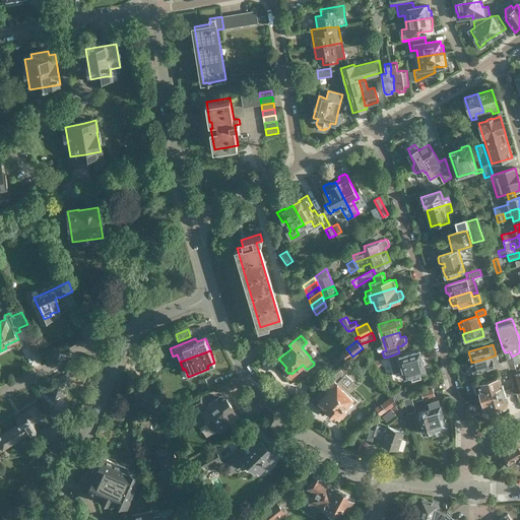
[(389,356),(390,361),(394,359),(397,368),(401,367),(404,378),(410,376),(412,381),(420,378),(419,373),(426,371),(419,350),(399,358),(397,353),(389,356)]
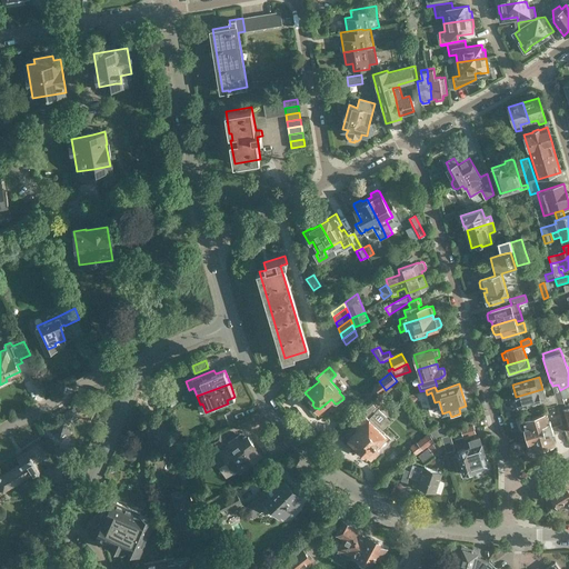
[(558,385),(552,386),(555,391),(553,392),(553,395),(557,402),(559,411),(562,410),(568,430),(568,405),(568,403),(565,405),(562,398),(568,396),(568,386),(560,390),(558,385)]
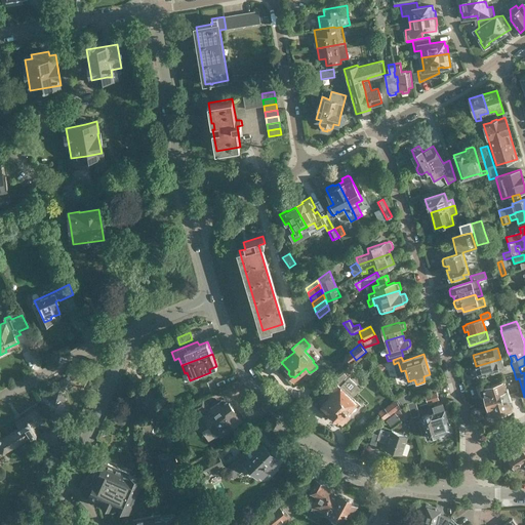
[(155,374),(161,371),(157,359),(150,362),(155,374)]
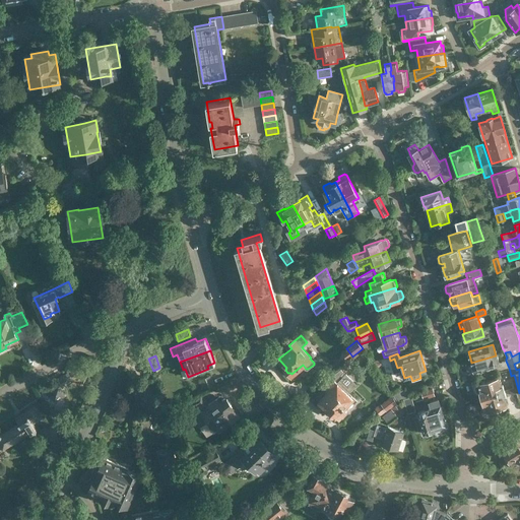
[(499,363),(496,355),(471,363),(472,365),(469,366),(471,373),(474,372),(474,373),(496,368),(497,371),(509,368),(506,361),(499,363)]
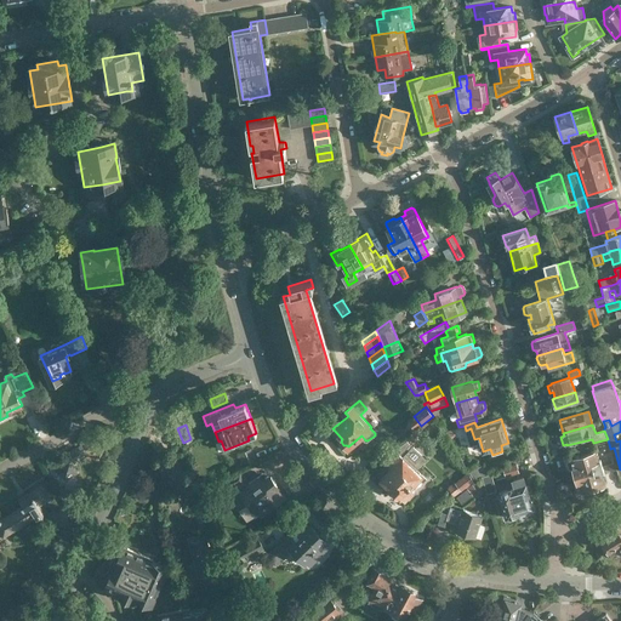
[(465,434),(462,427),(450,431),(453,438),(465,434)]
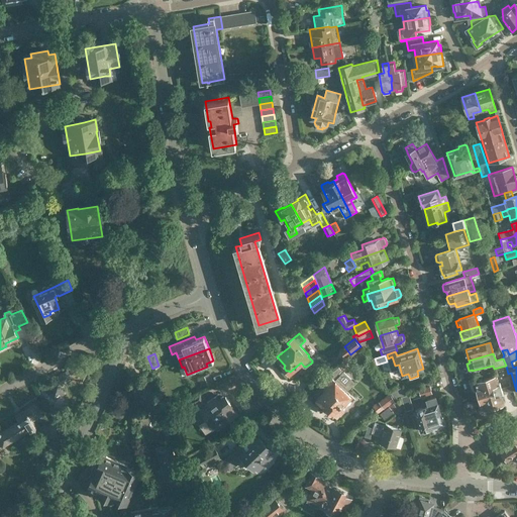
[(340,415),(344,411),(344,409),(340,405),(350,395),(346,391),(354,382),(338,366),(331,373),(334,376),(324,386),(327,389),(318,399),(333,413),(334,412),(337,415),(340,415)]
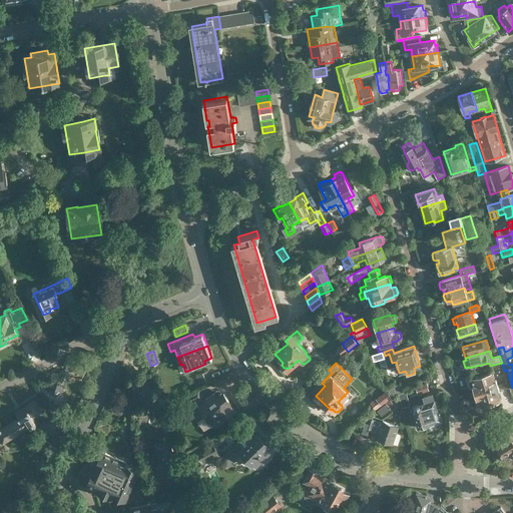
[(207,370),(197,375),(202,385),(212,380),(207,370)]
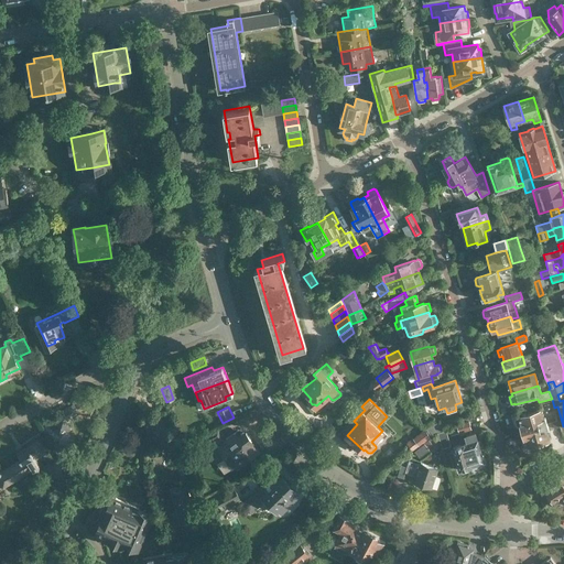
[(541,410),(519,416),(514,418),(517,426),(520,425),(522,432),(546,424),(545,418),(543,419),(541,410)]
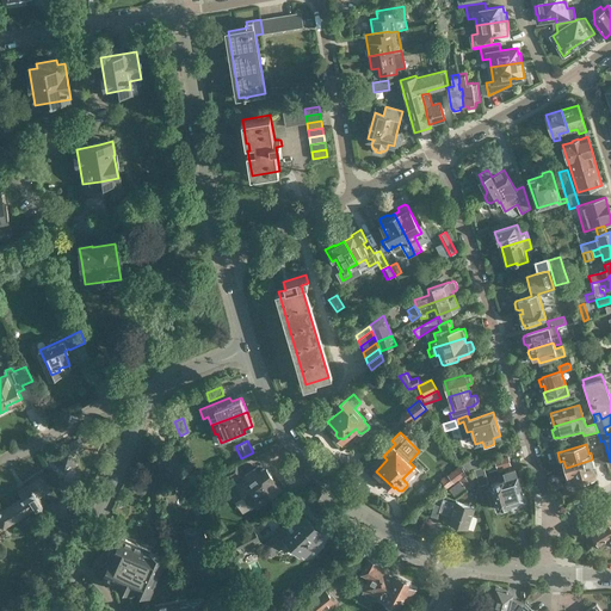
[(494,460),(507,456),(505,450),(492,454),(494,460)]
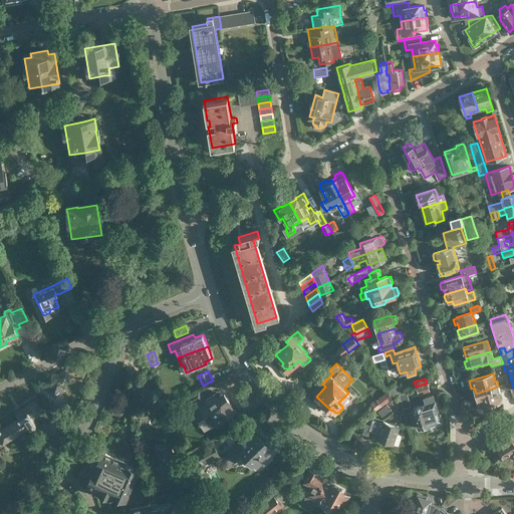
[(53,397),(64,391),(58,380),(48,386),(45,388),(48,393),(50,391),(53,397)]
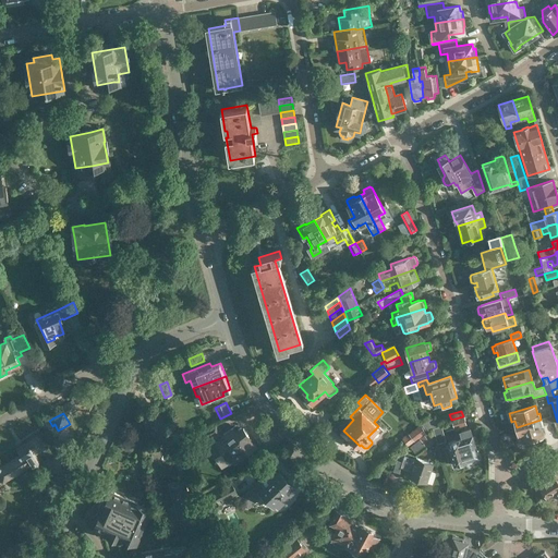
[(147,413),(138,414),(143,431),(150,428),(147,413)]
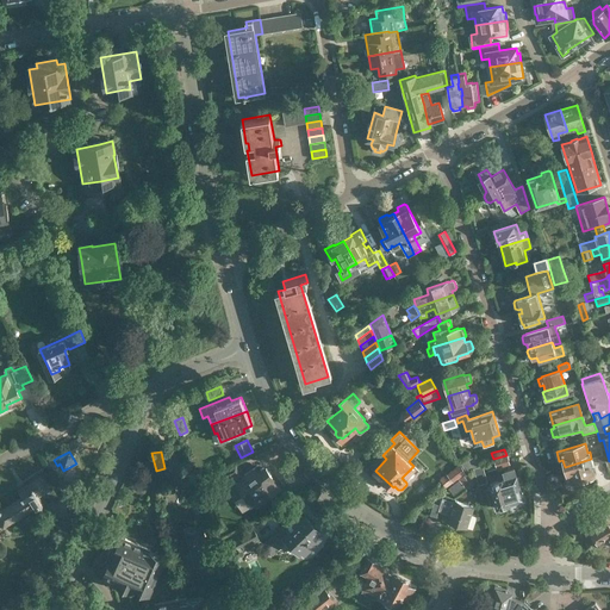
[(493,459),(487,461),(491,470),(510,464),(508,455),(506,455),(493,459)]
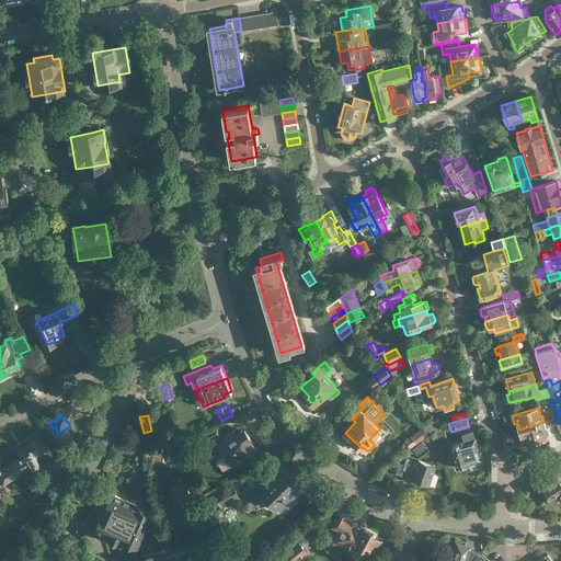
[(436,420),(424,425),(428,434),(441,427),(436,420)]
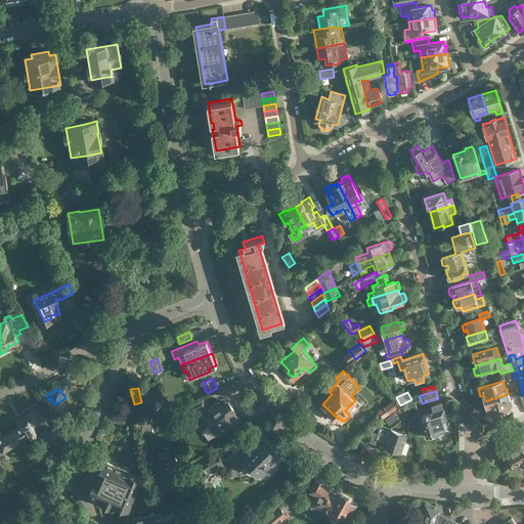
[(508,394),(485,401),(486,406),(487,406),(490,415),(491,415),(493,419),(501,417),(500,411),(511,408),(508,400),(510,400),(508,394)]
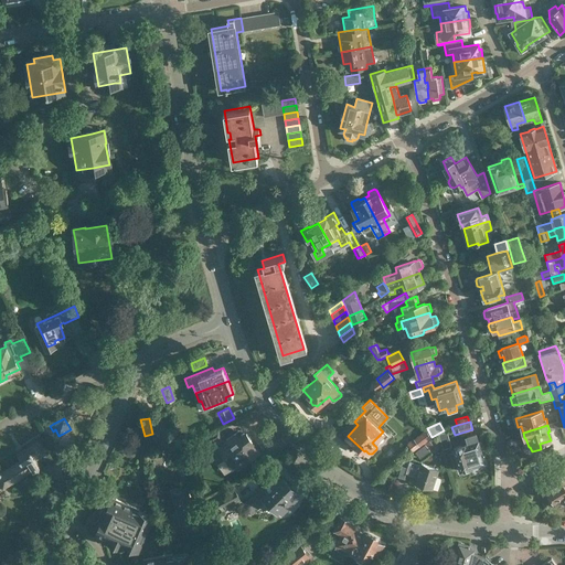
[(245,458),(255,450),(257,449),(251,440),(252,439),(247,433),(245,434),(244,432),(238,436),(236,433),(228,438),(220,427),(210,433),(214,437),(217,438),(221,443),(219,445),(227,456),(230,455),(237,466),(246,459),(245,458)]
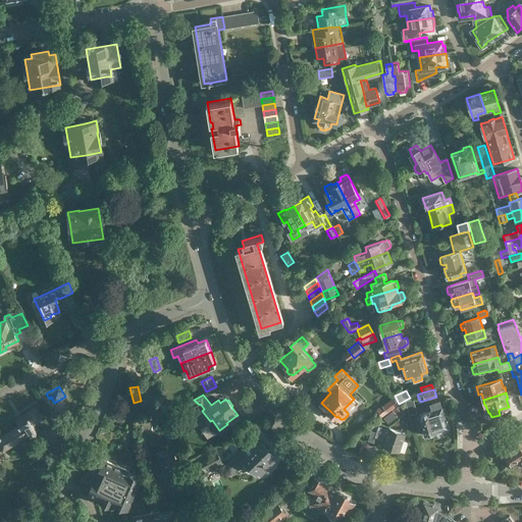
[(382,405),(375,409),(381,417),(399,405),(394,397),(382,405)]
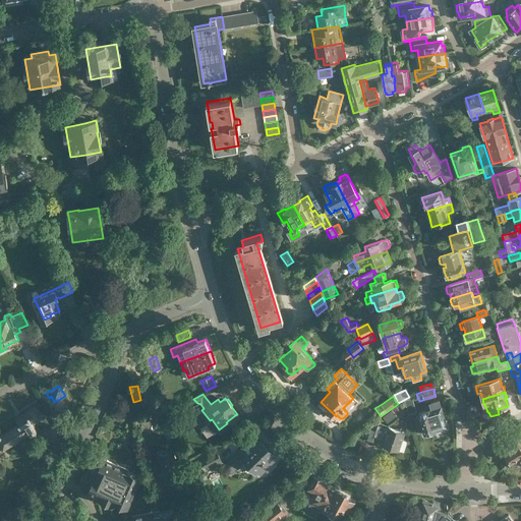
[(433,431),(433,430),(435,429),(447,425),(439,400),(428,403),(428,405),(422,407),(423,411),(418,412),(419,413),(415,414),(419,427),(423,426),(424,432),(426,432),(426,435),(429,436),(432,435),(433,431)]
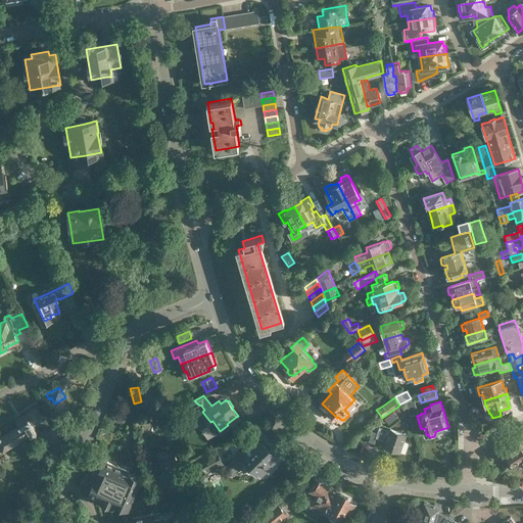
[(400,405),(399,406),(392,411),(393,412),(397,418),(399,420),(408,414),(400,405)]
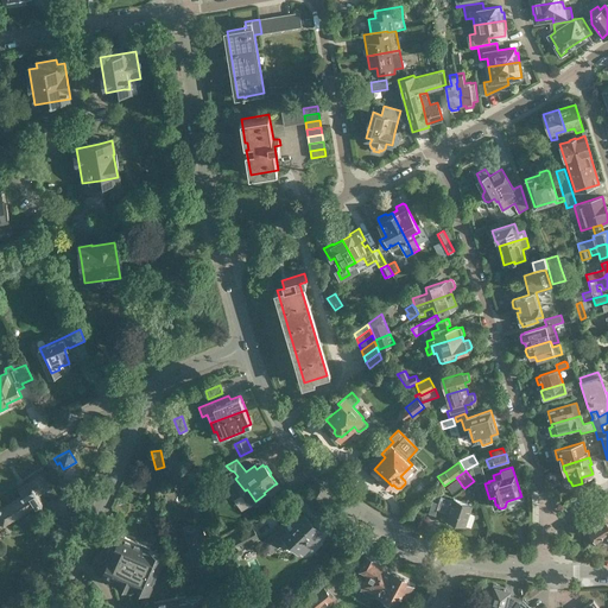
[(1,507),(0,507),(0,525),(14,517),(13,515),(35,502),(37,505),(43,501),(38,493),(46,487),(40,476),(25,486),(26,487),(21,489),(24,494),(2,508),(1,507)]
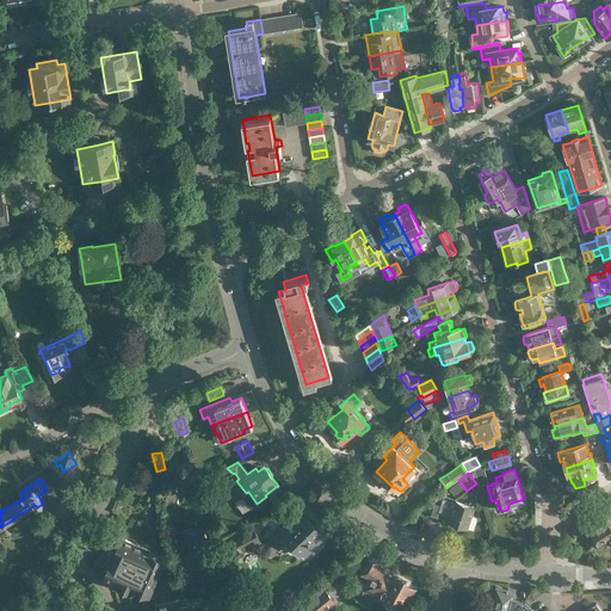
[(460,481),(455,483),(449,489),(454,497),(464,488),(460,481)]
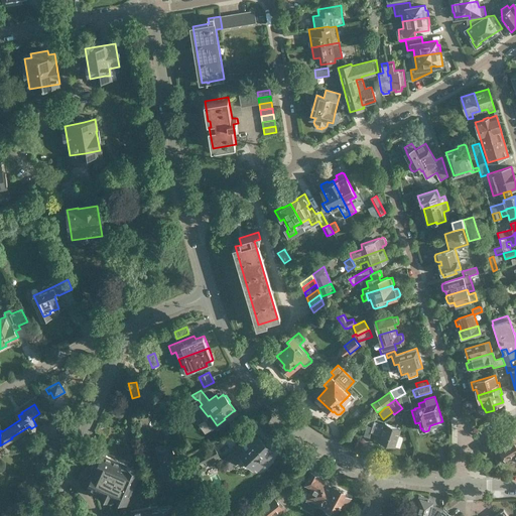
[(385,424),(374,421),(371,432),(377,434),(378,432),(382,434),(379,441),(395,446),(401,428),(385,423),(385,424)]
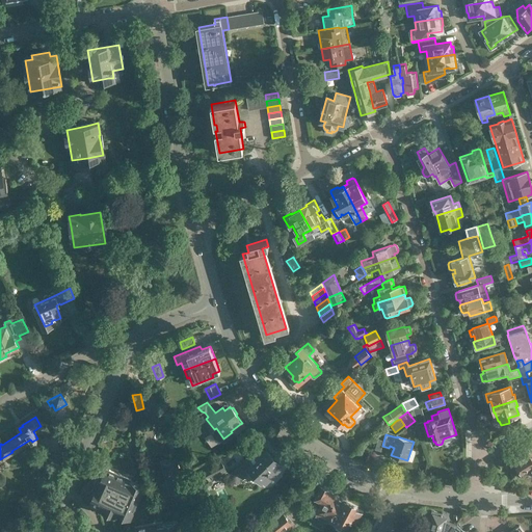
[(521,471),(529,466),(531,463),(531,444),(513,456),(517,462),(516,463),(515,464),(519,471),(521,470),(521,471)]
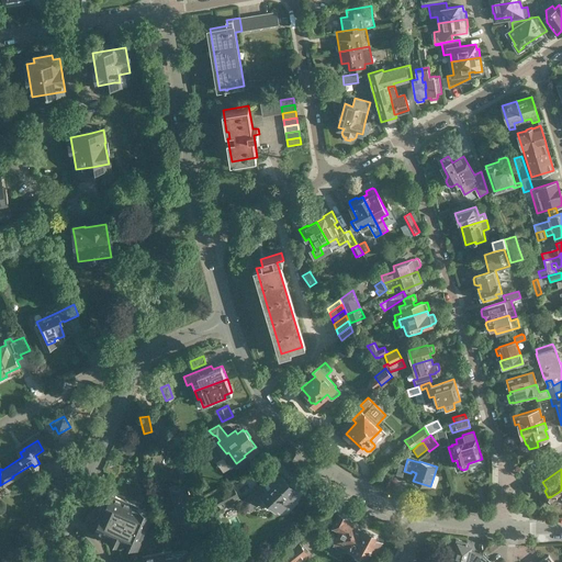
[(291,501),(298,495),(298,493),(294,490),(295,489),(281,474),(276,480),(272,476),(266,484),(262,481),(243,501),(251,509),(265,496),(276,507),(287,497),(289,501),(291,501)]
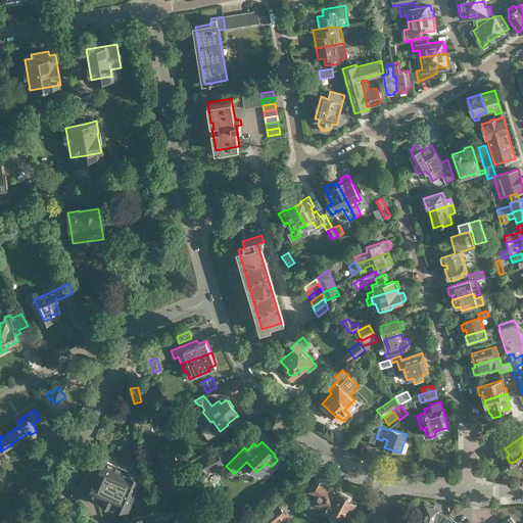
[(216,449),(199,458),(206,471),(223,463),(216,449)]
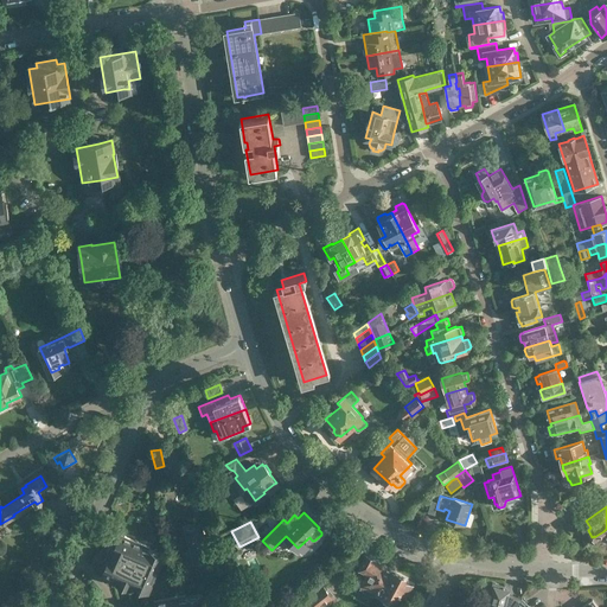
[(120,532),(102,570),(114,576),(113,579),(131,587),(132,585),(147,590),(164,555),(148,548),(148,547),(120,532)]
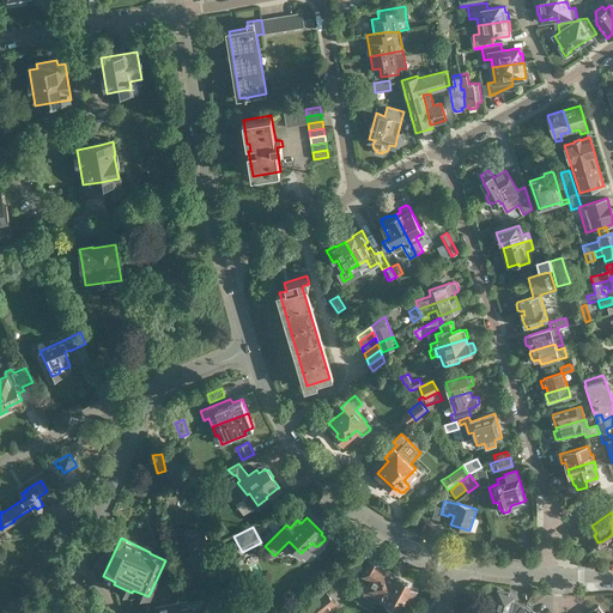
[(222,583),(229,581),(223,562),(219,563),(216,564),(214,565),(222,583)]
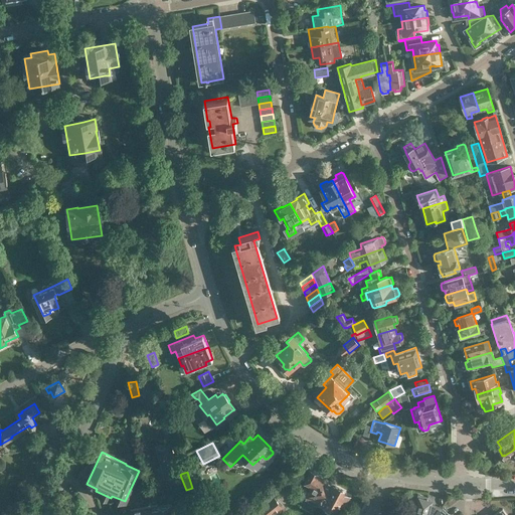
[(344,506),(349,497),(343,493),(344,491),(318,477),(318,476),(311,472),(305,482),(312,486),(307,496),(306,499),(317,505),(318,502),(327,507),(326,509),(335,514),(336,511),(340,504),(344,506)]
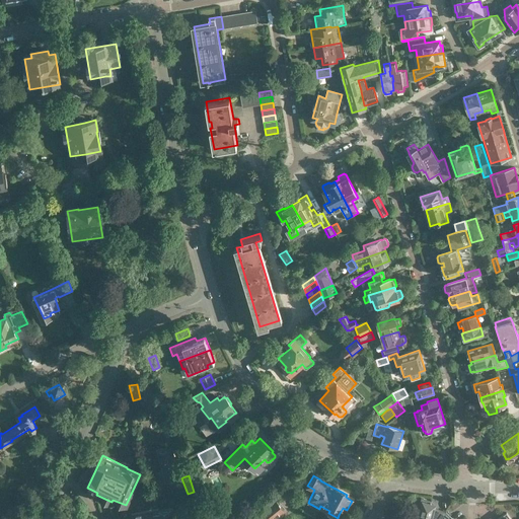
[(274,497),(261,508),(270,518),(277,518),(286,512),(274,497)]
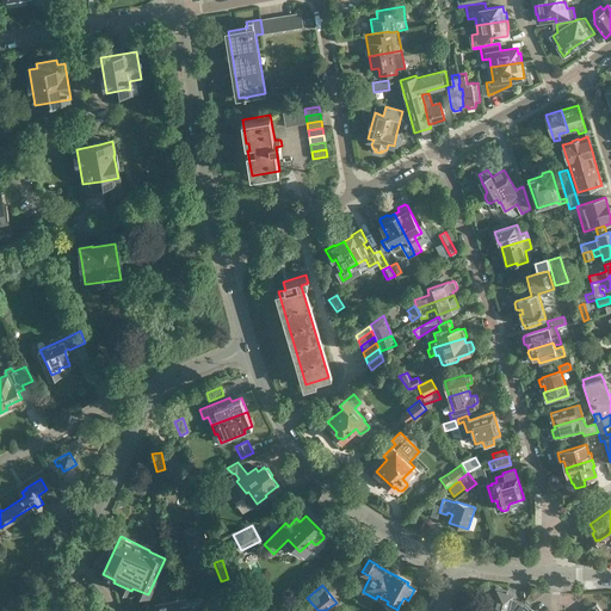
[(518,610),(524,604),(510,600),(511,597),(506,594),(507,590),(495,586),(491,603),(494,603),(491,610),(518,610)]
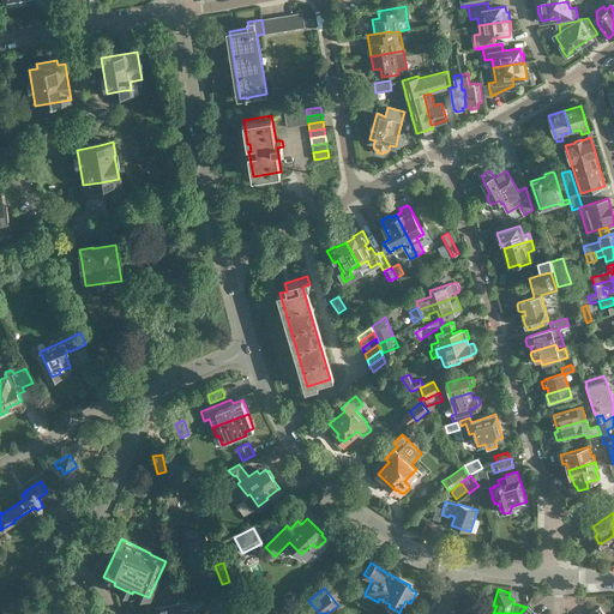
[(205,613),(204,601),(187,603),(186,601),(154,607),(155,613),(205,613)]
